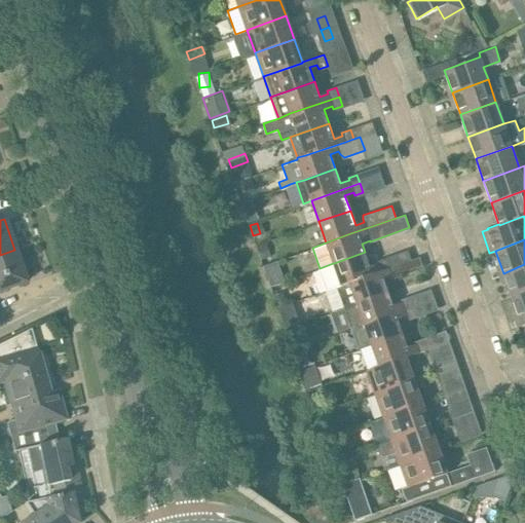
[(256,246),(261,258),(269,255),(265,243),(256,246)]
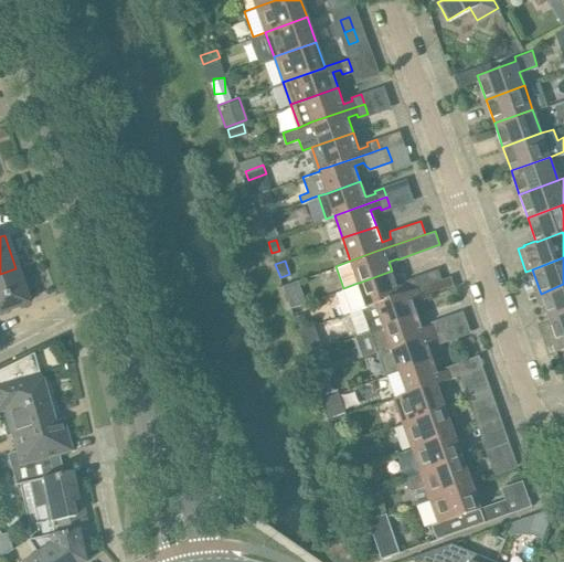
[(16,268),(0,274),(0,310),(28,300),(16,268)]
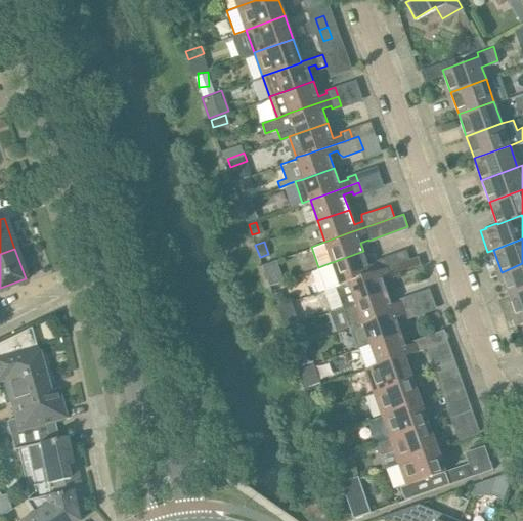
[(368,266),(363,251),(333,262),(332,262),(318,267),(325,288),(340,283),(340,284),(348,280),(348,279),(388,266),(388,265),(396,263),(399,262),(404,260),(401,251),(376,260),(377,263),(368,266)]
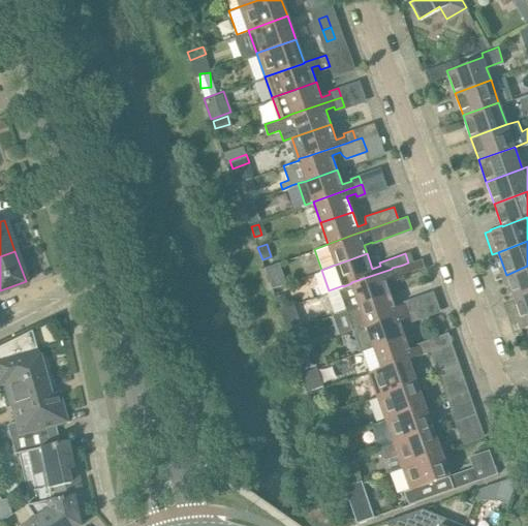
[(351,283),(343,286),(338,287),(345,308),(359,304),(391,292),(385,278),(394,275),(395,278),(406,274),(403,265),(400,266),(392,268),(392,269),(351,282),(351,283)]
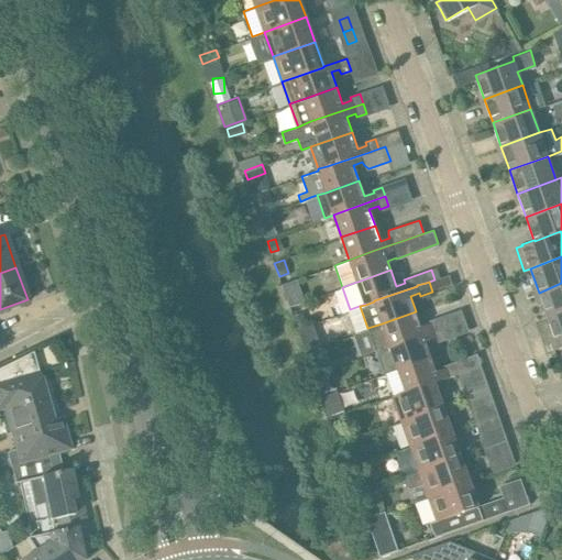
[(539,293),(547,316),(561,310),(561,283),(539,293)]
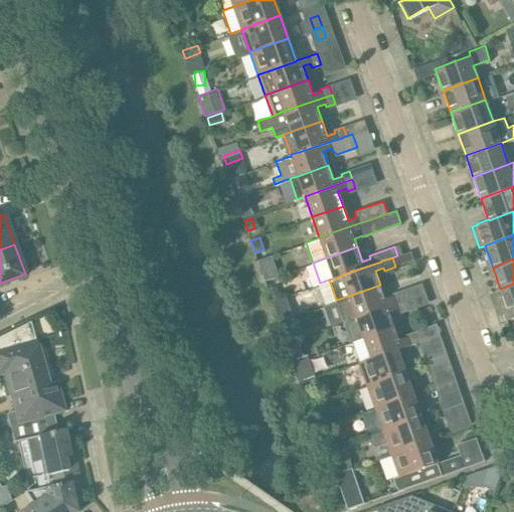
[(513,284),(500,289),(508,311),(513,308),(513,284)]
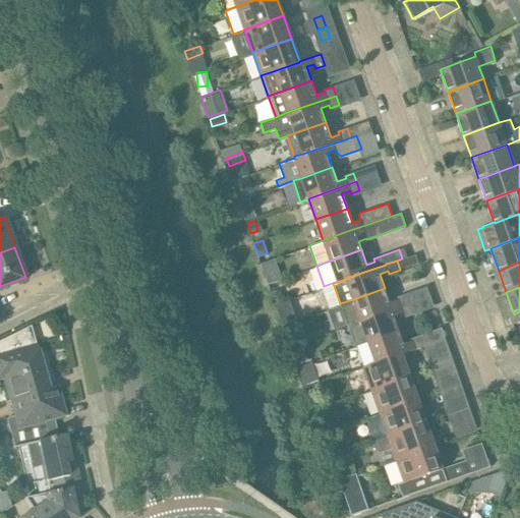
[(360,320),(409,303),(405,294),(397,297),(398,300),(389,302),(385,288),(353,299),(340,303),(348,325),(360,320)]
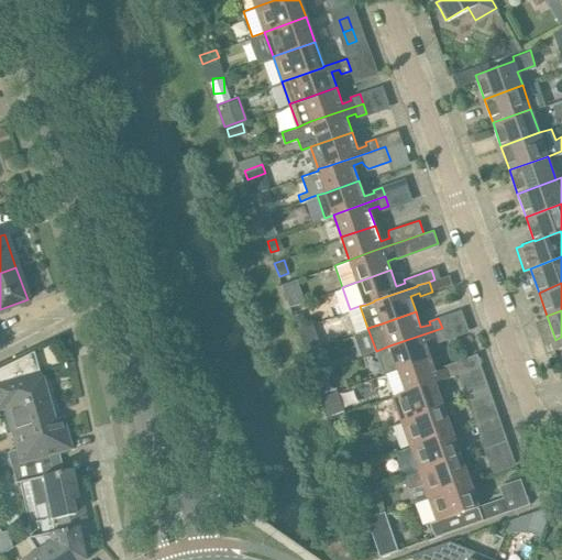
[(304,316),(294,319),(297,328),(307,325),(304,316)]
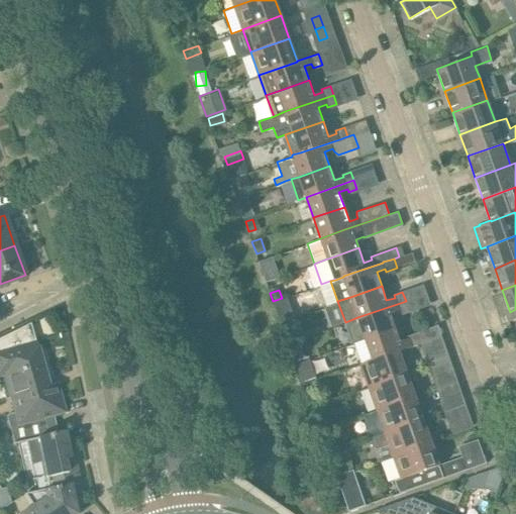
[(282,298),(273,301),(275,306),(289,301),(287,296),(282,298)]
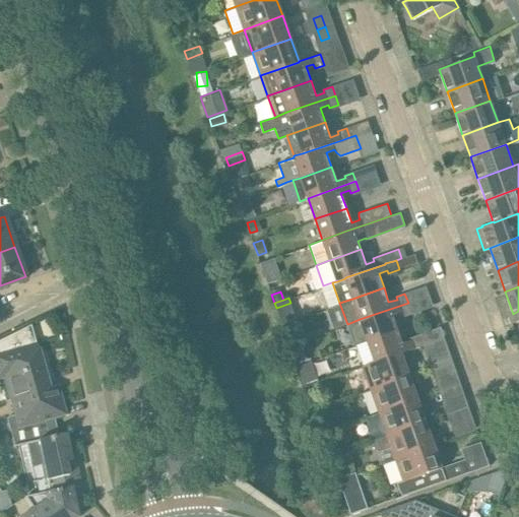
[(360,319),(347,324),(354,344),(368,340),(398,329),(393,314),(401,311),(402,314),(411,311),(408,303),(360,319)]
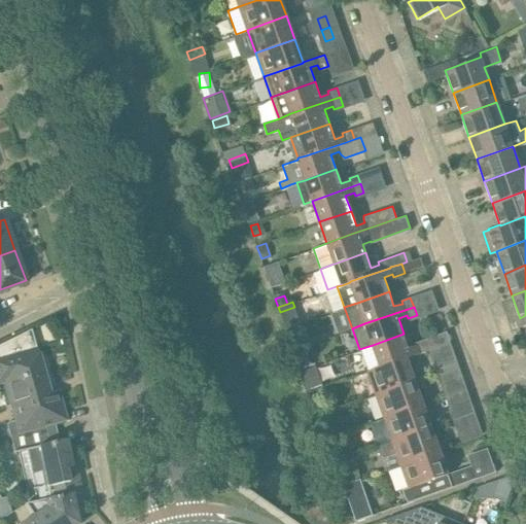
[(10,433),(14,449),(25,447),(30,446),(30,445),(56,440),(53,422),(65,418),(60,399),(51,402),(36,345),(34,346),(29,328),(0,342),(0,381),(9,379),(16,402),(9,404),(18,431),(10,433)]
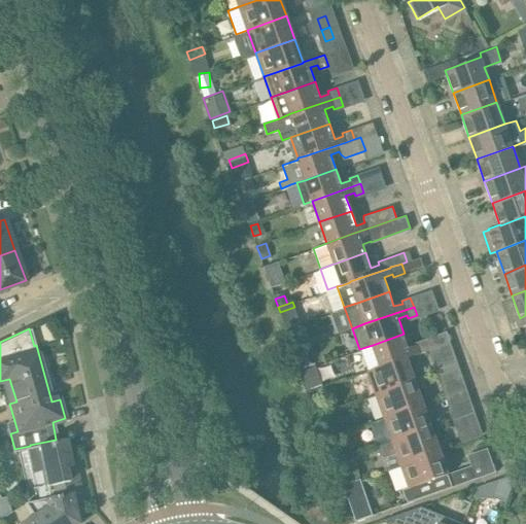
[(404,334),(373,345),(380,365),(407,356),(428,349),(425,339),(416,343),(417,345),(409,348),(404,334)]
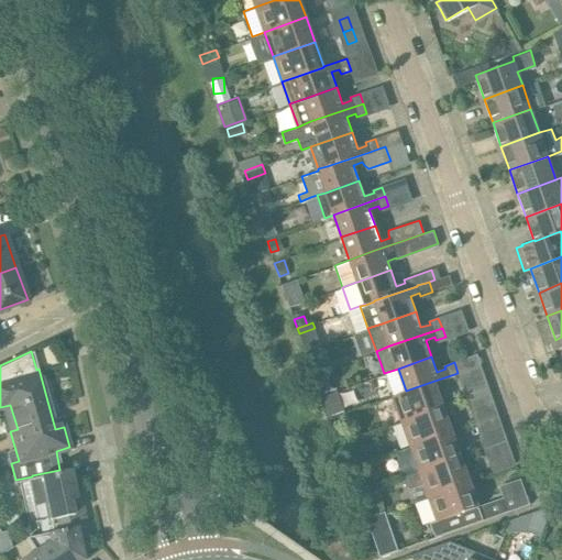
[(324,369),(321,359),(310,363),(313,372),(315,372),(324,369)]
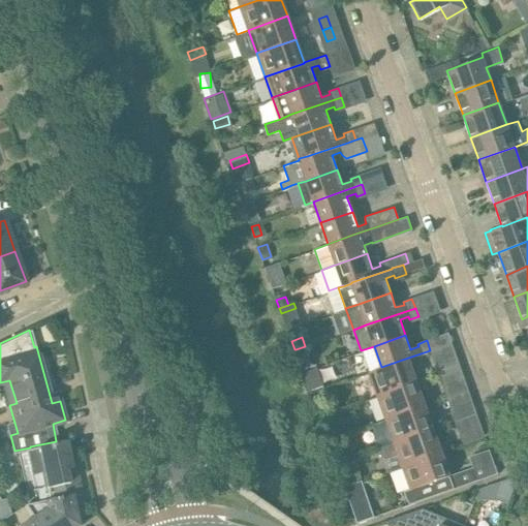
[(294,349),(298,358),(308,354),(305,346),(296,349),(294,349)]
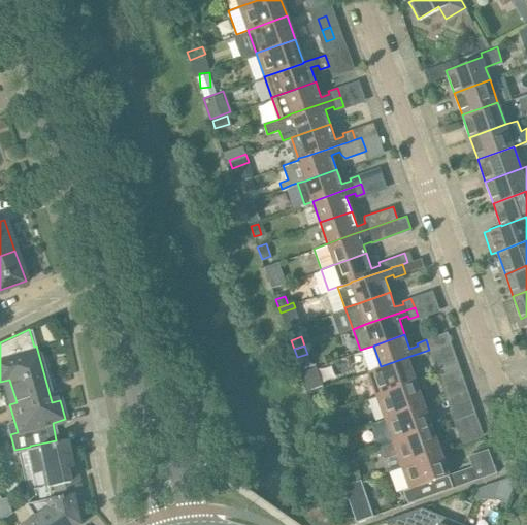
[(433,361),(436,372),(459,365),(455,353),(433,361)]
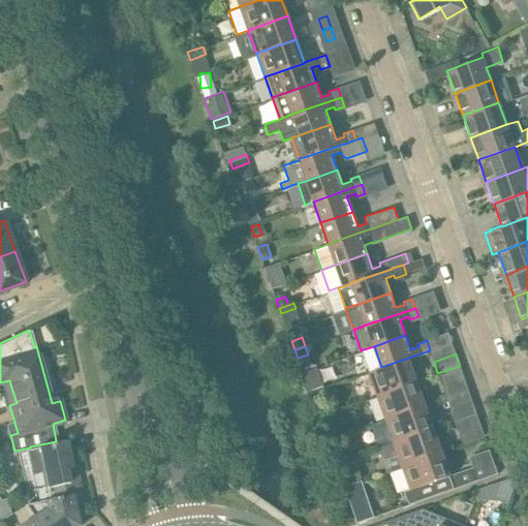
[(381,367),(369,371),(377,395),(416,380),(408,358),(381,367)]
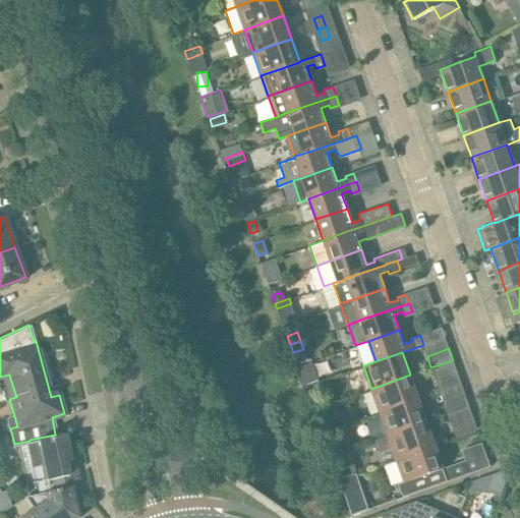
[(295,365),(298,373),(312,368),(309,360),(295,365)]
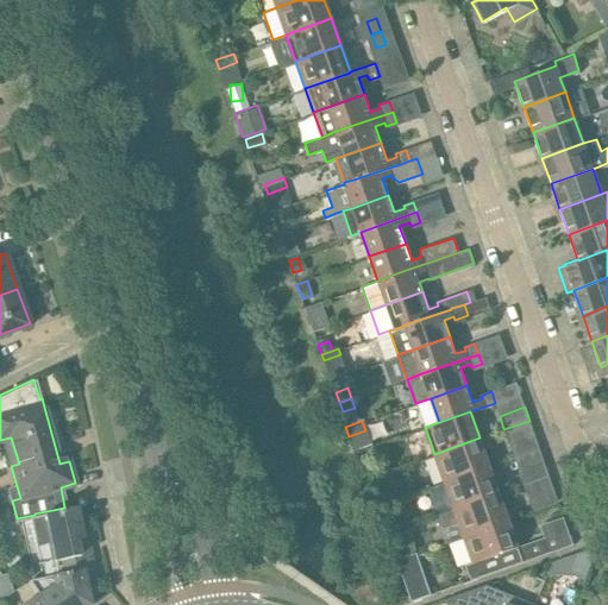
[(530,421),(503,429),(508,442),(534,434),(530,421)]
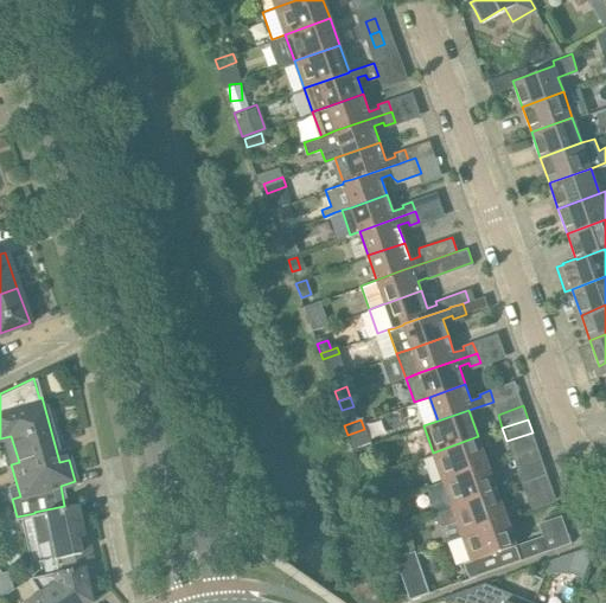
[(442,479),(488,463),(478,436),(433,453),(442,479)]
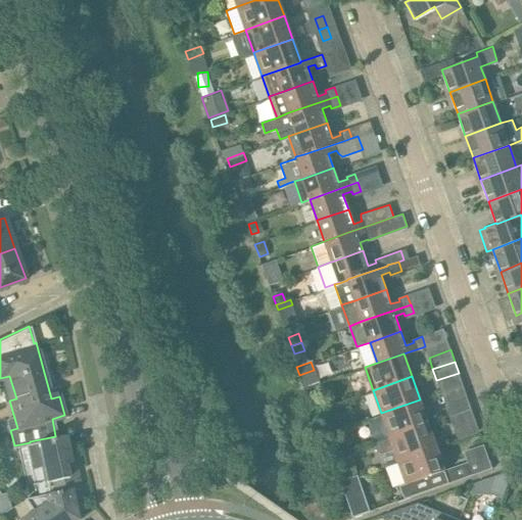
[(444,404),(448,415),(471,408),(467,395),(444,404)]
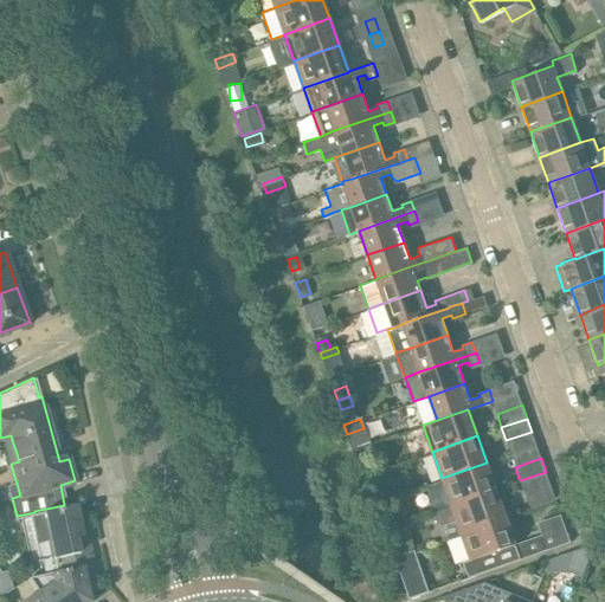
[(451,505),(496,490),(487,463),(442,478),(451,505)]
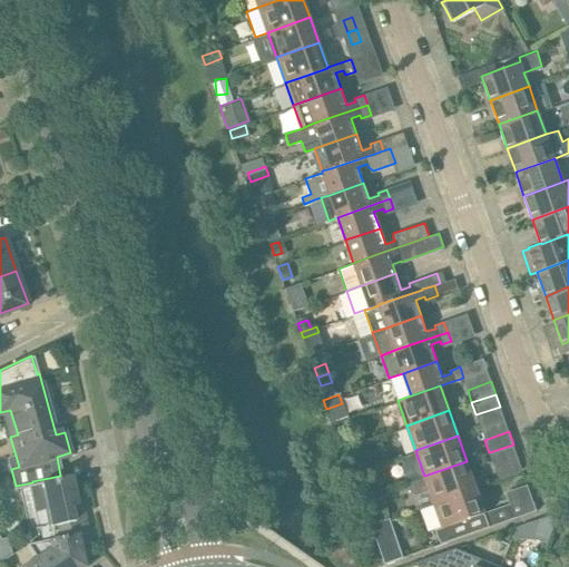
[(513,445),(489,452),(494,466),(518,458),(513,445)]
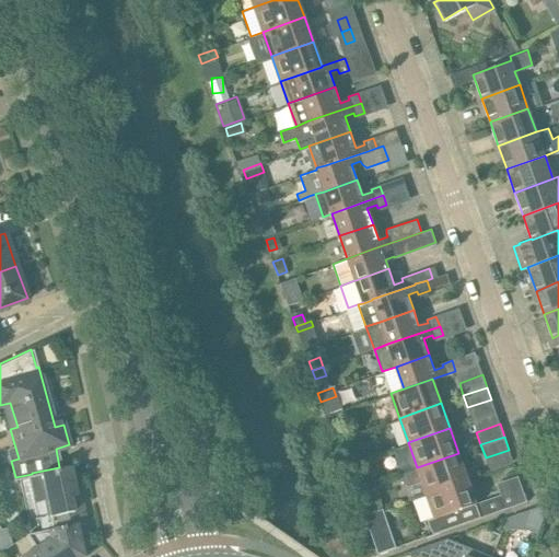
[(458,453),(417,467),(402,473),(406,485),(421,479),(426,492),(467,477),(458,453)]
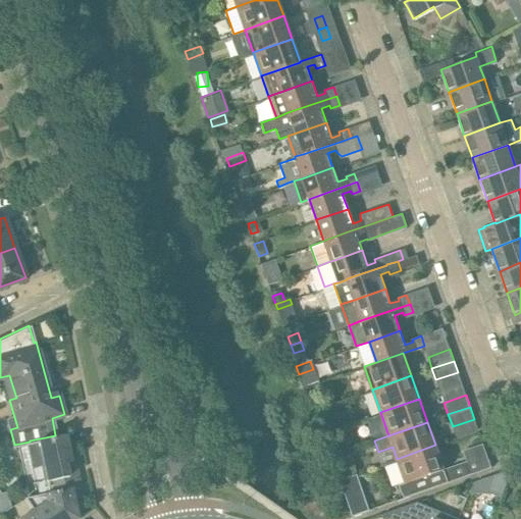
[(32,510),(17,518),(73,518),(76,517),(72,497),(82,495),(80,486),(73,458),(69,459),(64,433),(55,435),(30,440),(30,442),(24,443),(33,482),(35,481),(38,492),(33,494),(22,496),(32,510)]
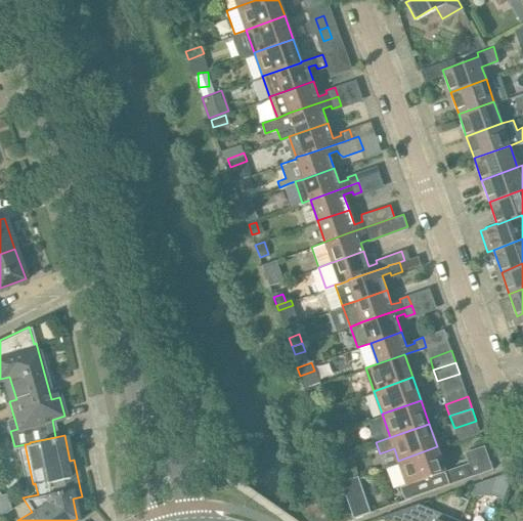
[(339,445),(330,448),(333,456),(341,452),(339,445)]
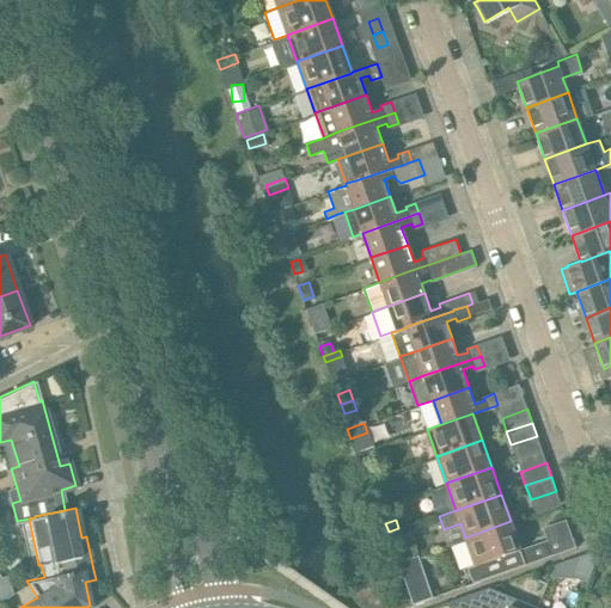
[(519,548),(511,521),(465,538),(475,565),(468,567),(474,582),(553,553),(547,539),(519,548)]
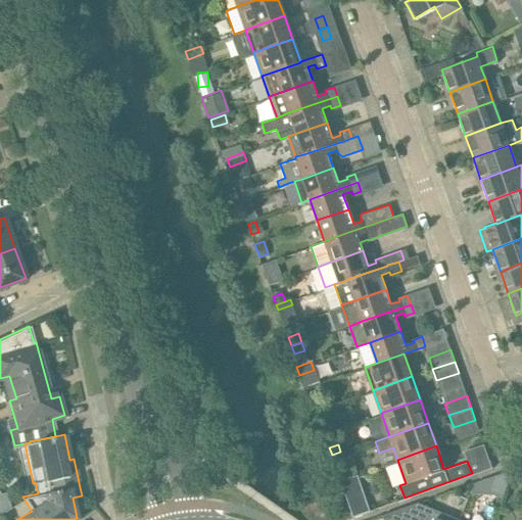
[(340,480),(352,475),(349,466),(337,471),(340,480)]
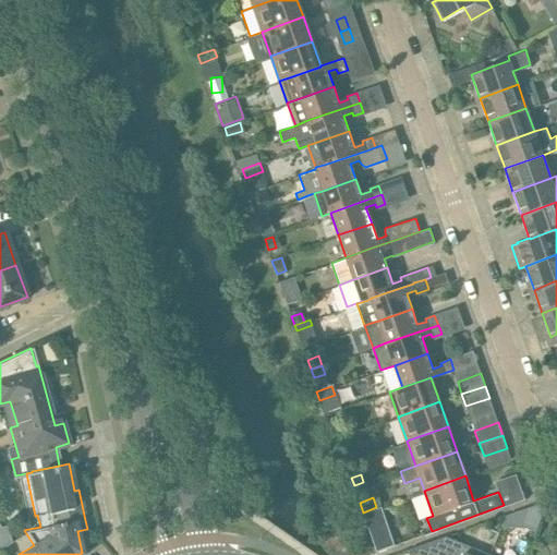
[(506,514),(501,525),(503,525),(520,525),(535,530),(547,499),(506,514)]
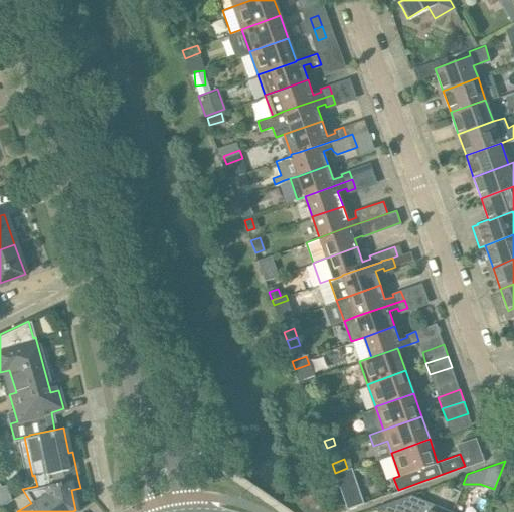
[(362,502),(350,467),(347,468),(335,473),(347,508),(362,502)]
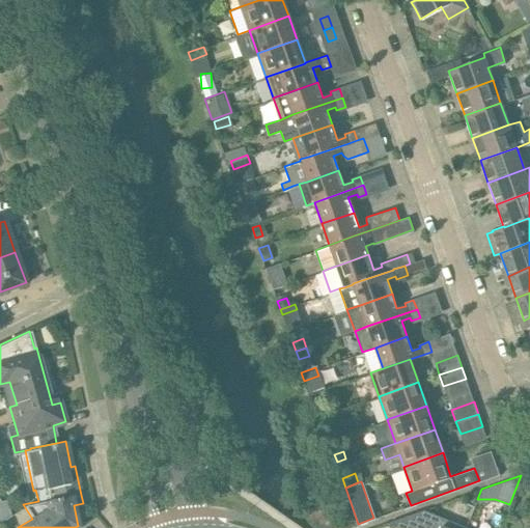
[(449,527),(453,521),(424,509),(420,510),(412,527),(449,527)]
